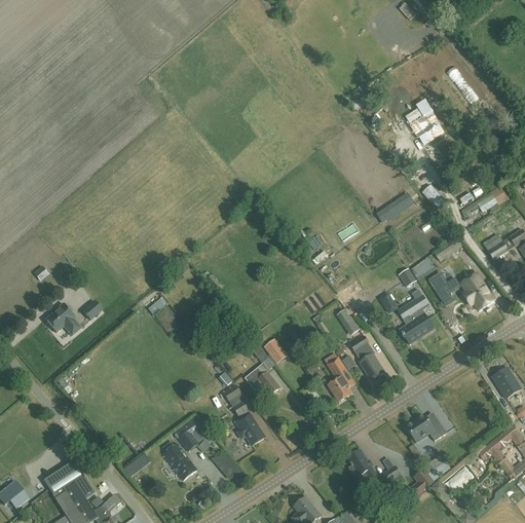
[(449,72),(454,79),(459,76),(454,68),(449,72)]
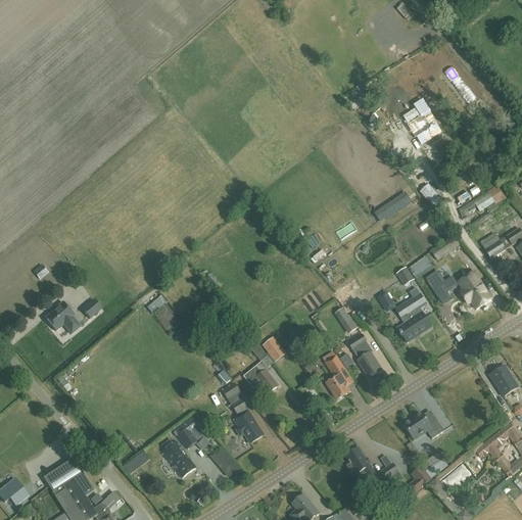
[(429,109),(407,123),(414,136),(437,122),(429,109)]
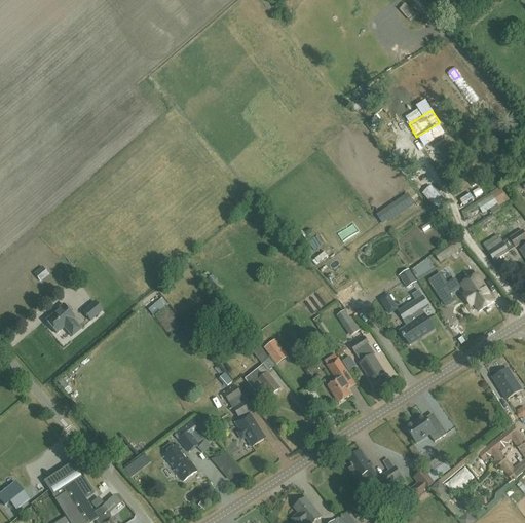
[(502,132),(507,127),(494,113),(487,120),(489,123),(485,126),(493,135),(496,132),(498,135),(502,132)]
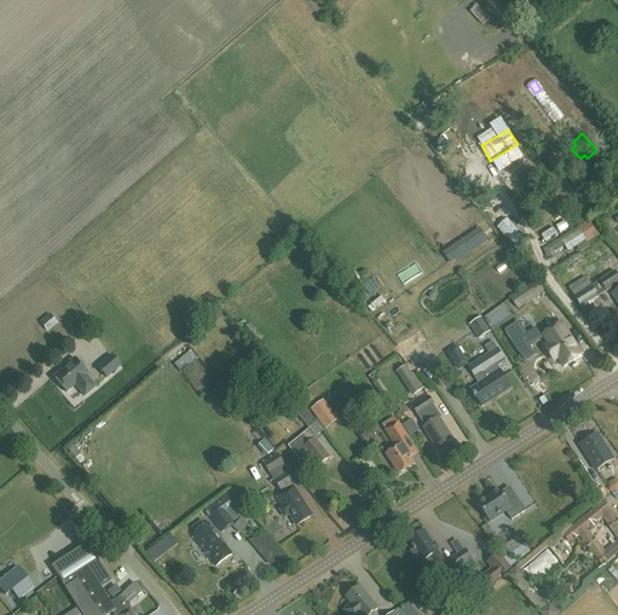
[(527,241),(506,215),(495,224),(518,250),(527,241)]
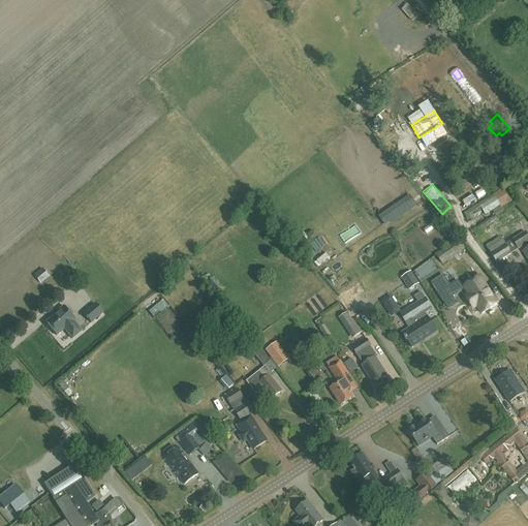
[(499,203),(500,204),(510,197),(501,187),(493,192),(494,194),(479,204),(485,212),(499,203)]
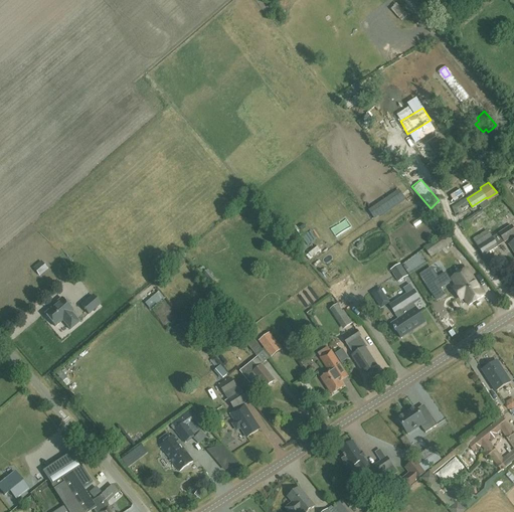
[(402,189),(371,207),(375,214),(406,197),(402,189)]
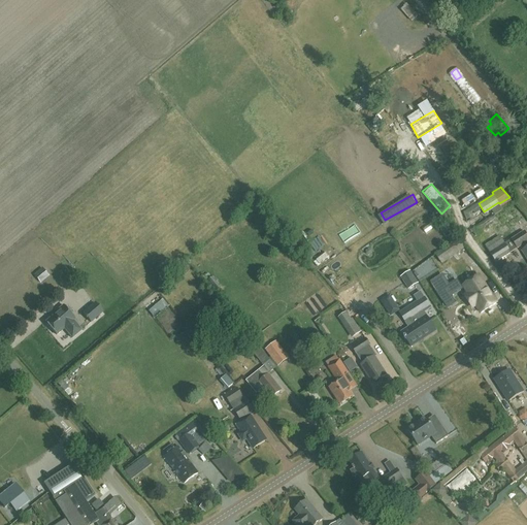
[(500,219),(519,209),(515,202),(497,211),(500,219)]
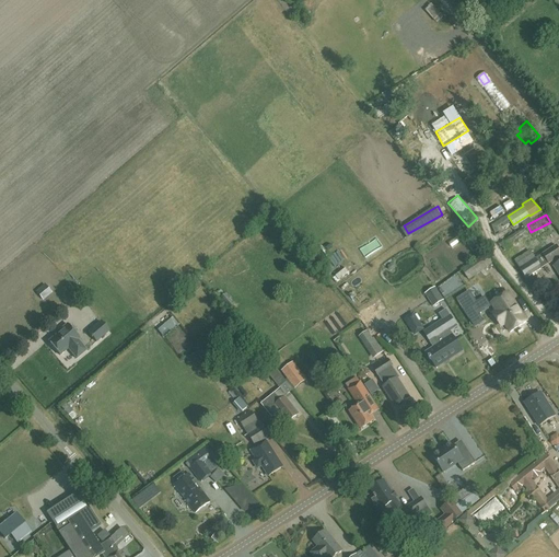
[(496,224),(498,231),(511,227),(509,221),(496,224)]
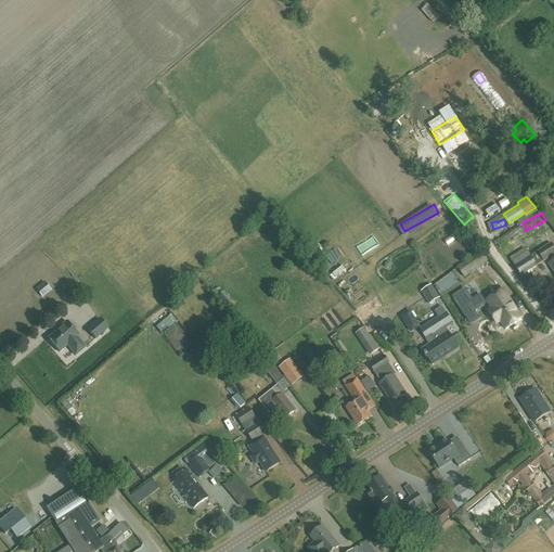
[(549,233),(546,226),(532,230),(536,238),(549,233)]
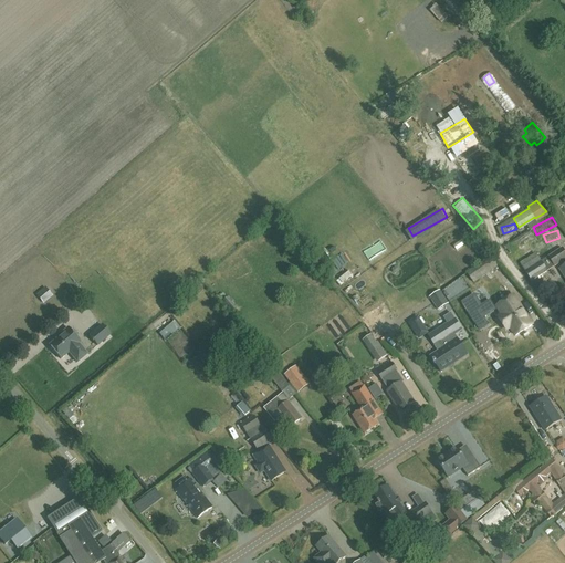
[(564,251),(561,244),(546,253),(553,263),(557,260),(560,264),(558,266),(564,277),(564,251)]
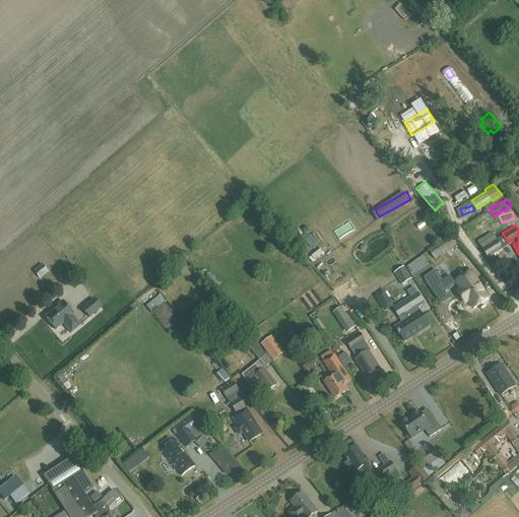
[(487,238),(496,233),(493,229),(484,233),(487,238)]
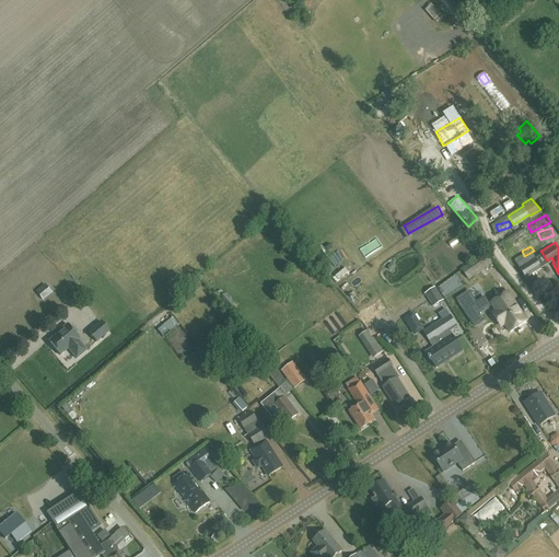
[(468,277),(492,260),(485,251),(461,267),(468,277)]
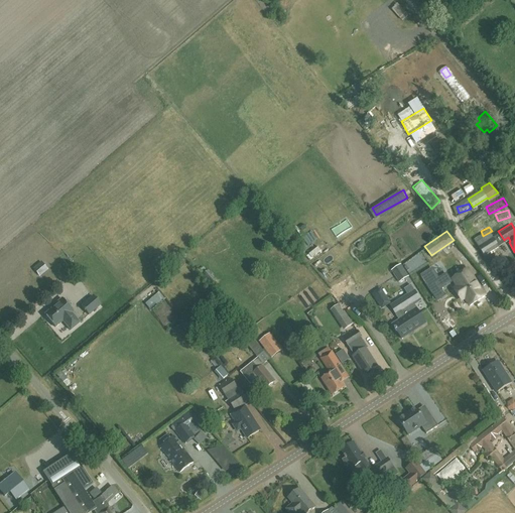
[(483,254),(498,245),(492,235),(478,244),(483,254)]
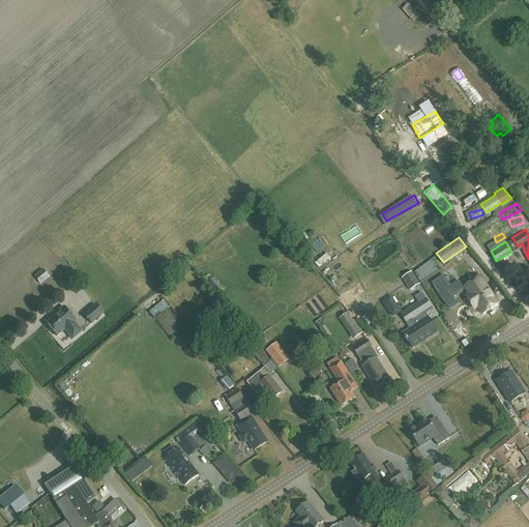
[(419,282),(413,272),(410,269),(401,275),(409,288),(419,282)]
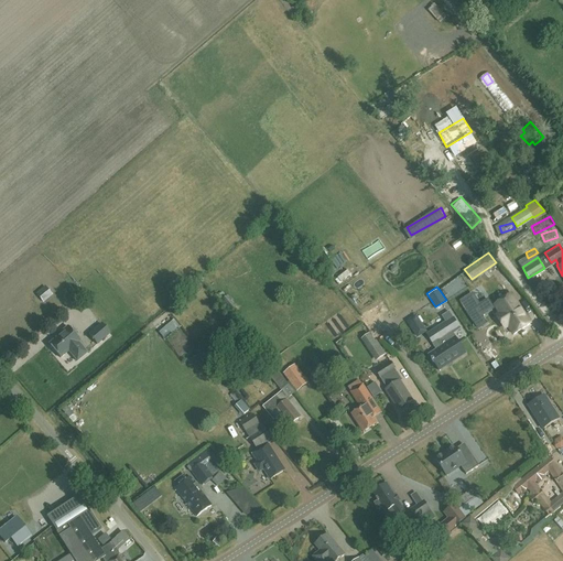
[(474,302),(478,300),(471,289),(457,297),(471,317),(479,312),(474,302)]
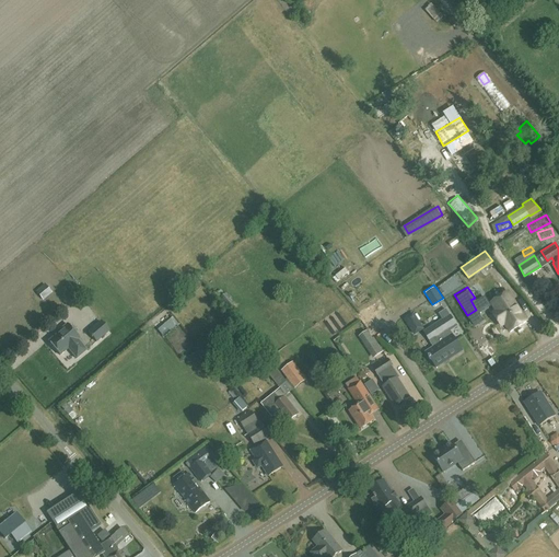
[(509,328),(523,318),(510,298),(509,299),(504,292),(492,299),(497,306),(496,308),(509,328)]
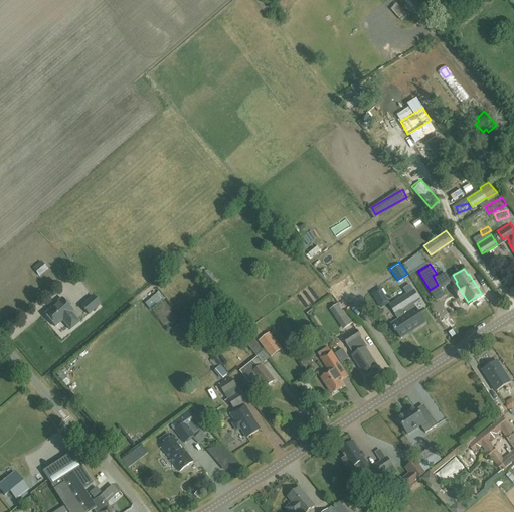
[(344,306),(351,301),(337,281),(330,286),(344,306)]
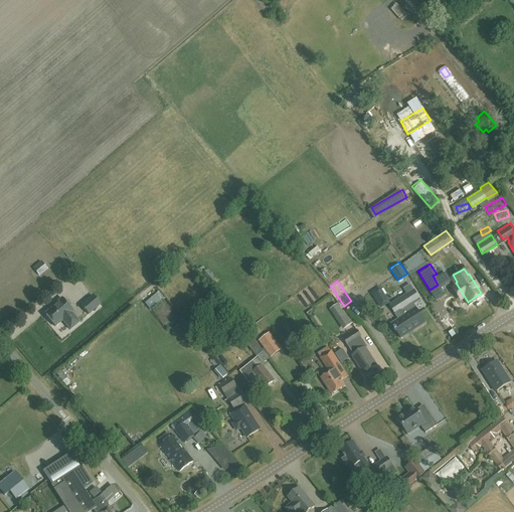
[(423,320),(415,306),(412,301),(418,298),(409,282),(402,286),(406,291),(397,297),(406,311),(409,309),(418,323),(423,320)]
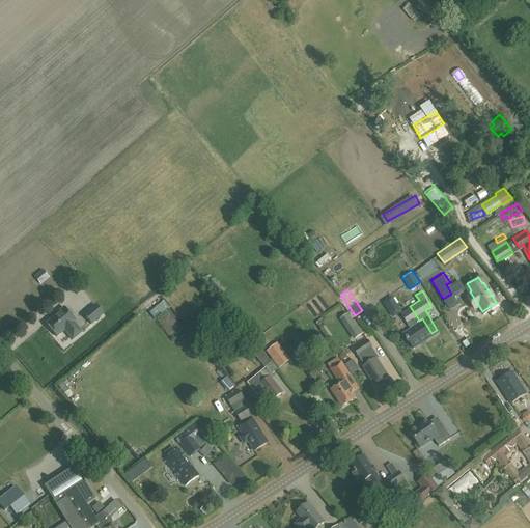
[(103,311),(94,302),(82,312),(90,322),(103,311)]
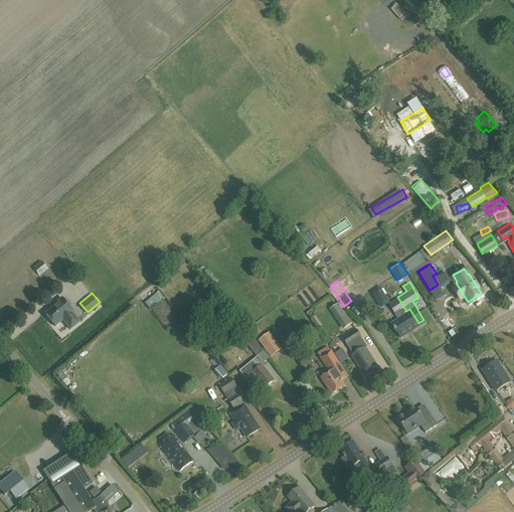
[(69,327),(78,319),(71,310),(72,309),(61,295),(50,305),(51,306),(44,311),(54,324),(62,318),(69,327)]
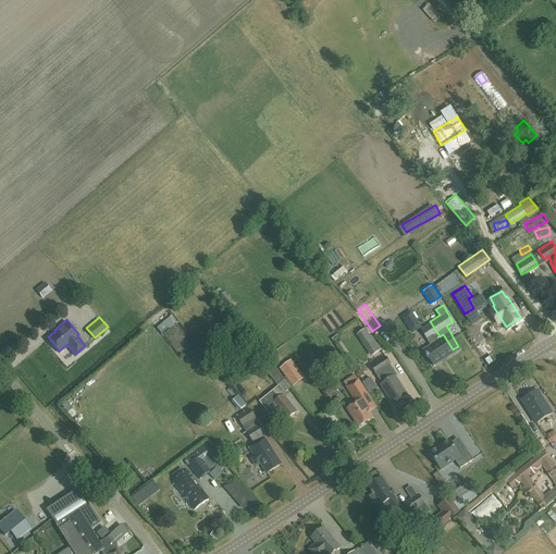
[(421,327),(427,336),(430,342),(423,346),(432,362),(453,349),(443,334),(440,336),(430,321),(421,327)]
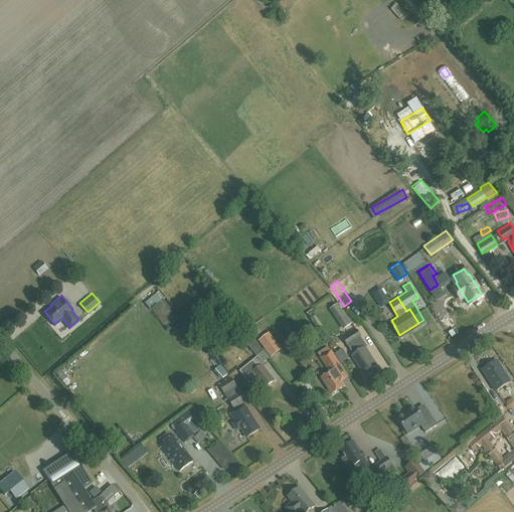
[(304,327),(308,334),(317,329),(312,322),(304,327)]
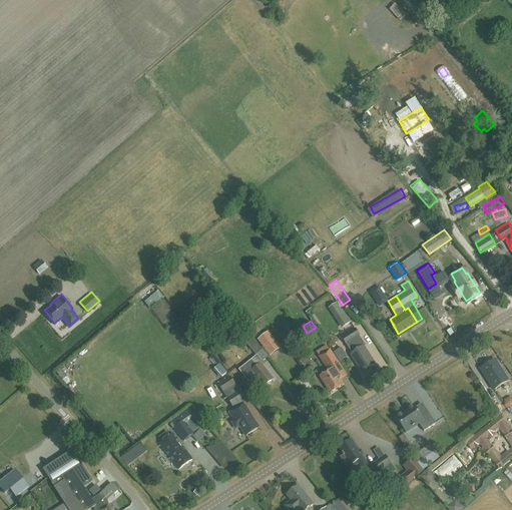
[(346,342),(352,351),(350,352),(361,370),(363,369),(365,370),(370,367),(370,364),(374,361),(363,344),(364,343),(358,334),(359,333),(354,327),(341,336),(345,342),(346,342)]
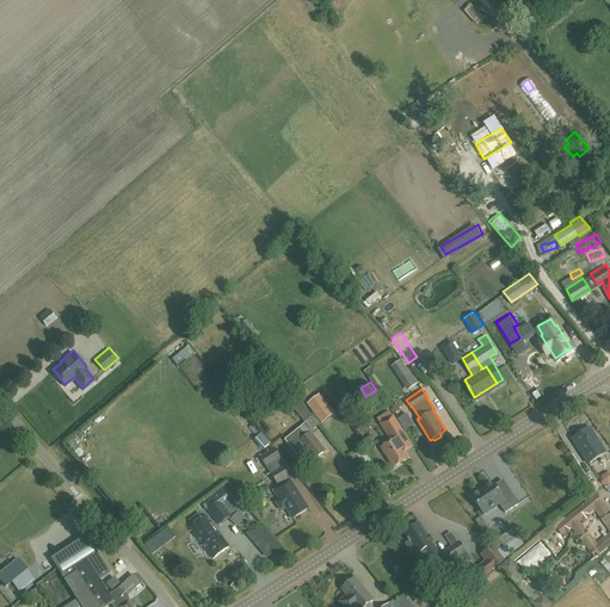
[(306,401),(321,421),(334,410),(319,391),(306,401)]
